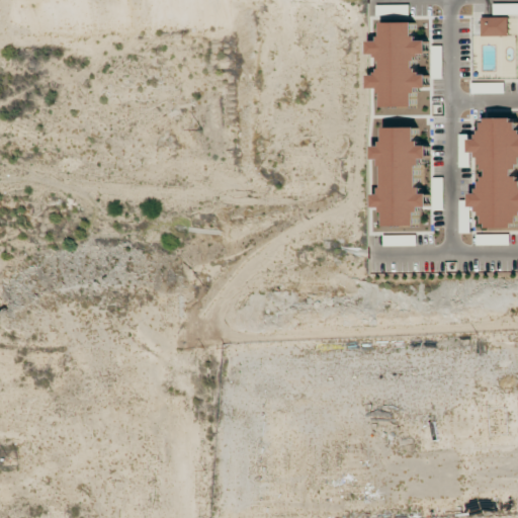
[(517,3),(495,3),(495,13),(517,13),(517,3)]
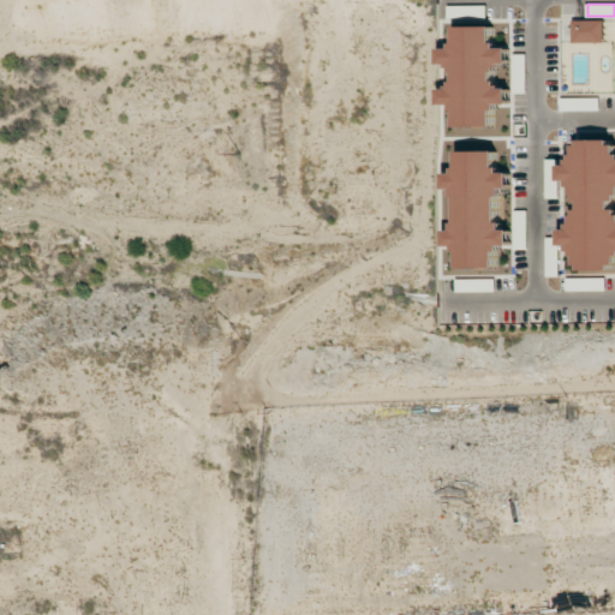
[(573,21),(574,43),(605,42),(605,21),(573,21)]
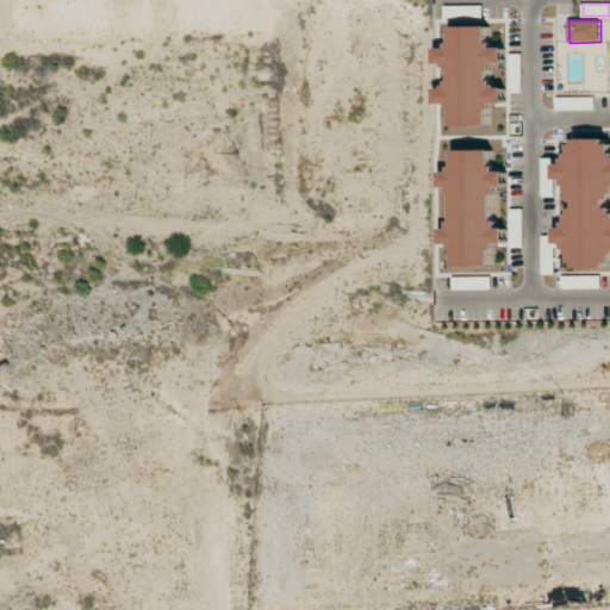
[(492,26),(453,26),(453,48),(439,48),(439,64),(450,64),(450,88),(439,88),(440,104),(454,104),(454,126),(492,125),(492,104),(506,104),(506,88),(495,88),(495,63),(506,63),(506,48),(492,48),(492,26)]
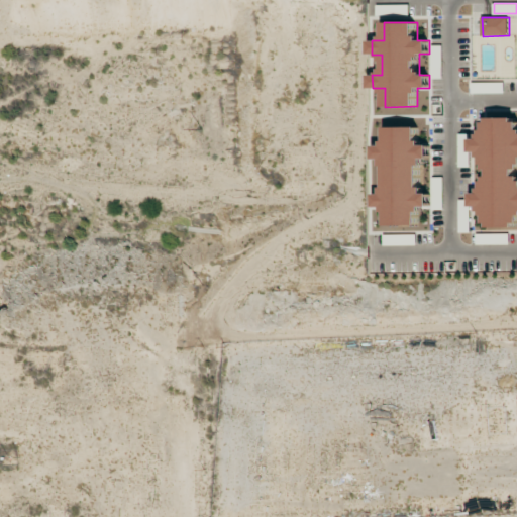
[(505,83),(472,82),(472,93),(505,93),(505,83)]
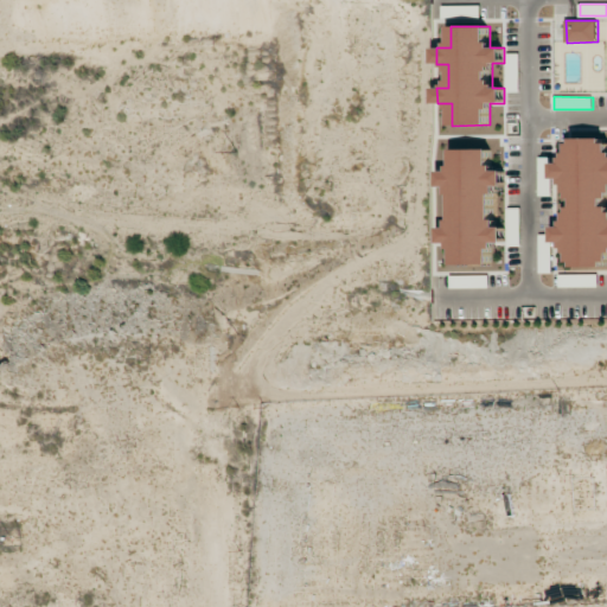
[(575,198),(575,205),(566,213),(566,217),(561,227),(555,227),(555,242),(557,242),(569,249),(569,257),(579,267),(606,267),(606,263),(606,206),(606,199),(606,198),(606,144),(601,138),(575,138),(561,163),(554,164),(555,179),(564,178),(564,192),(575,198)]
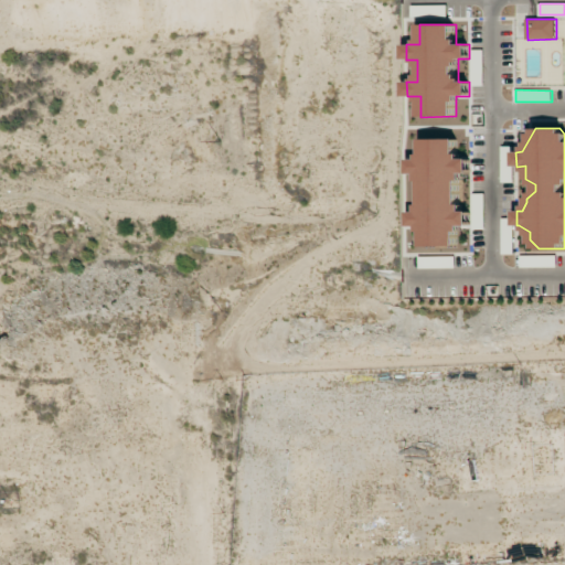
[(459,246),(459,225),(470,225),(470,211),(461,211),(460,173),(470,173),(470,159),(458,159),(458,139),(422,139),(422,159),(411,159),(411,173),(420,173),(420,212),(411,212),(411,226),(423,226),(423,246),(459,246)]
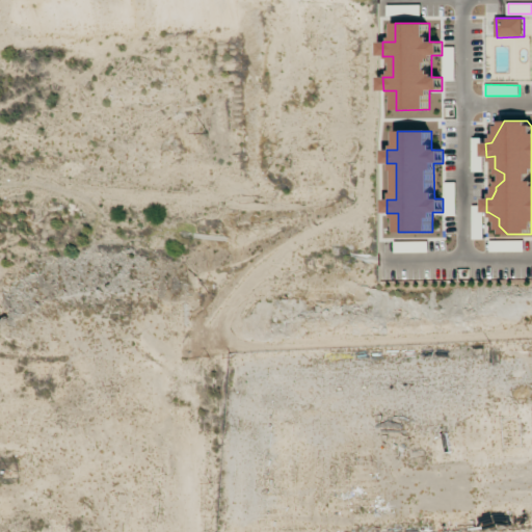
[(483,137),(472,138),(473,171),(484,171),(483,137)]
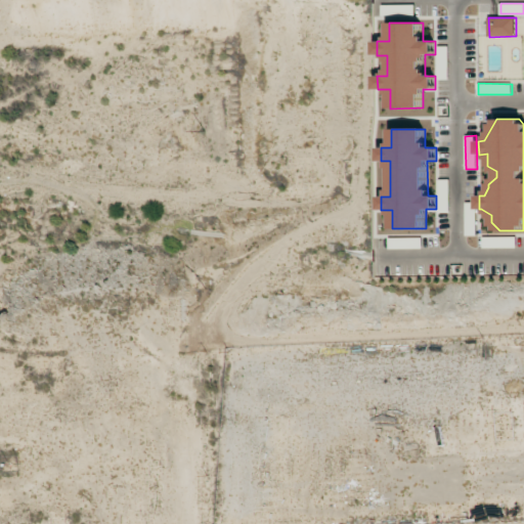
[(476,202),(465,202),(466,235),(477,235),(476,202)]
